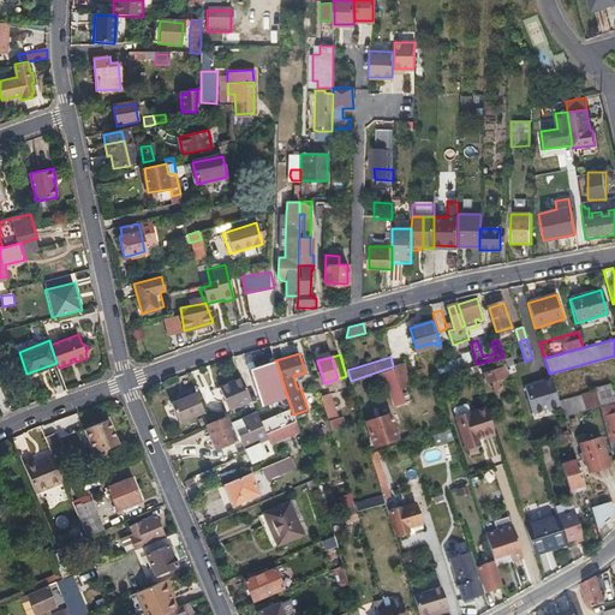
[(503,364),(506,362),(505,359),(503,357),(477,364),(473,365),(477,375),(487,372),(489,383),(494,382),(496,392),(505,389),(502,380),(508,377),(503,364)]
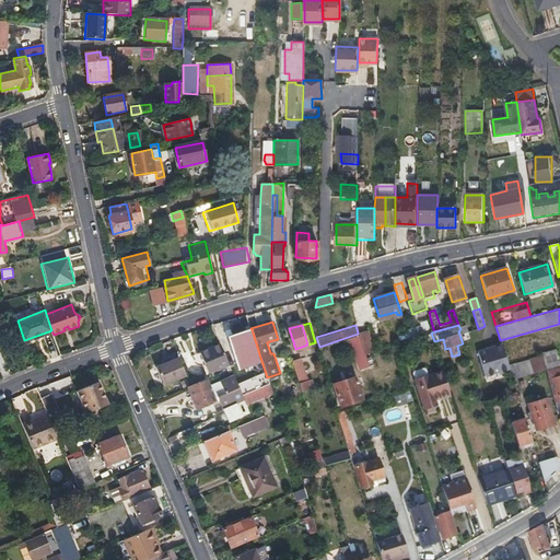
[(411,338),(431,333),(434,331),(432,326),(409,331),(411,338)]
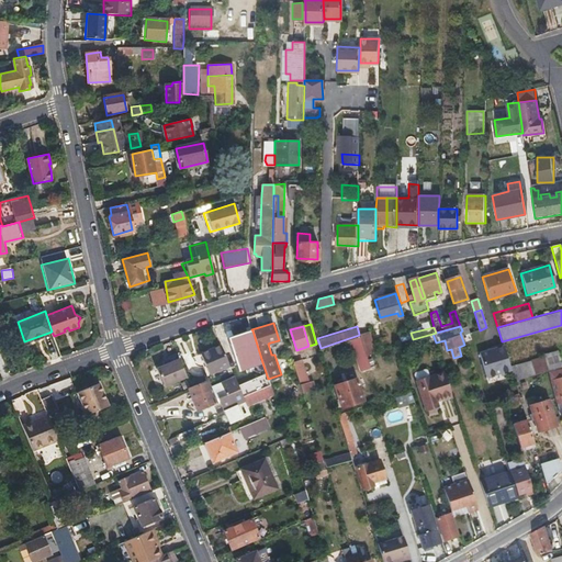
[(239,370),(262,362),(253,330),(228,338),(239,370)]
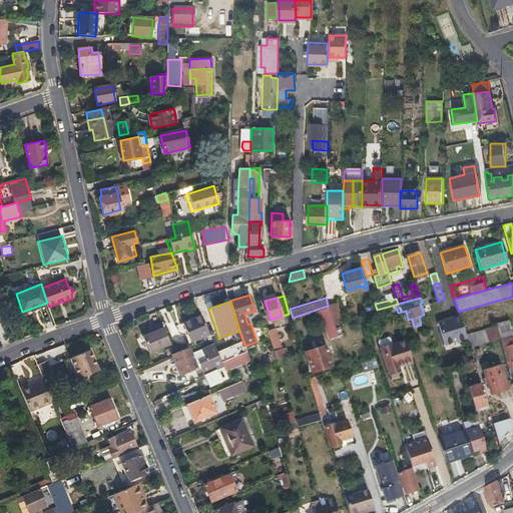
[(328,306),(334,322),(339,321),(338,318),(340,317),(336,303),(328,305),(328,306)]
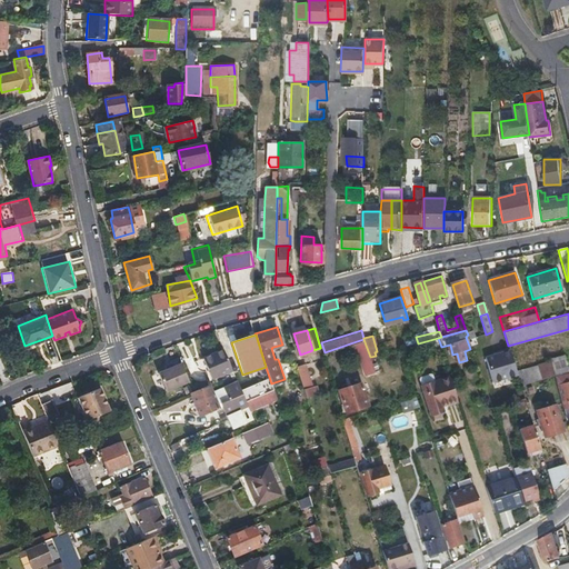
[(363,339),(353,342),(360,362),(361,361),(365,371),(373,368),(370,357),(363,339)]
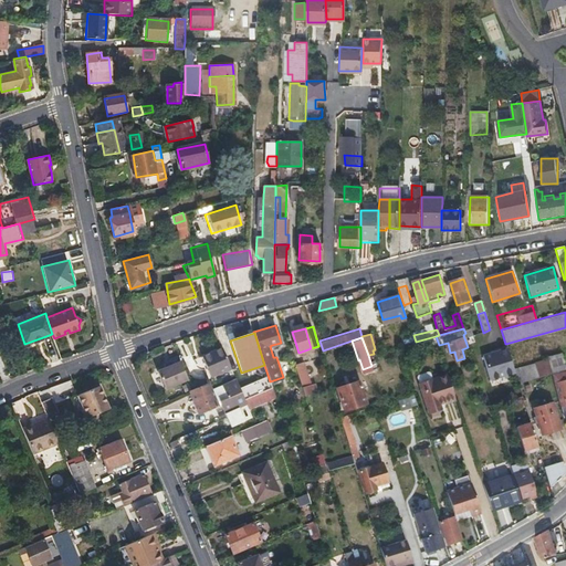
[(210,375),(231,366),(222,346),(201,355),(210,375)]
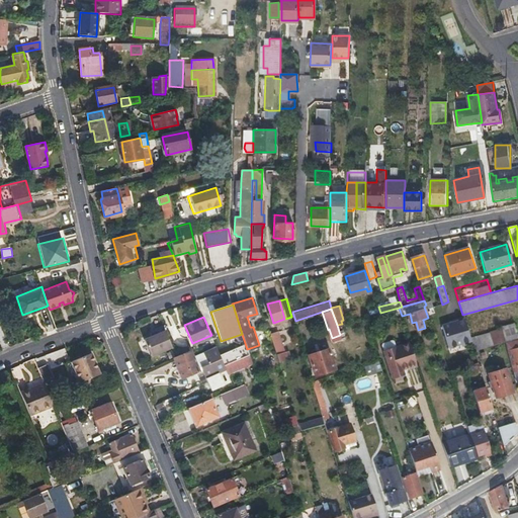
[(500,330),(469,338),(473,351),(504,342),(517,339),(513,323),(500,327),(500,330)]
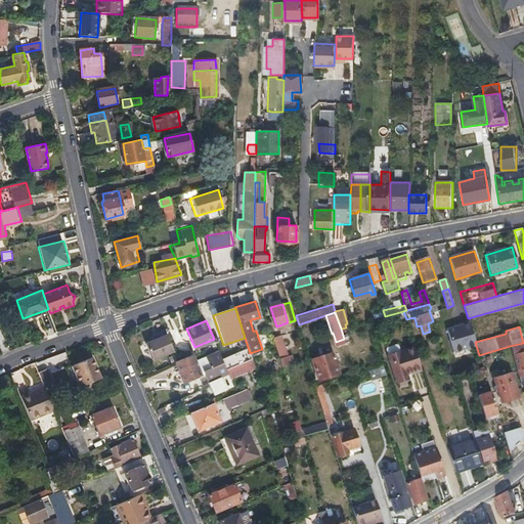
[(150,359),(173,350),(165,328),(157,331),(158,333),(159,337),(154,339),(145,343),(150,359)]
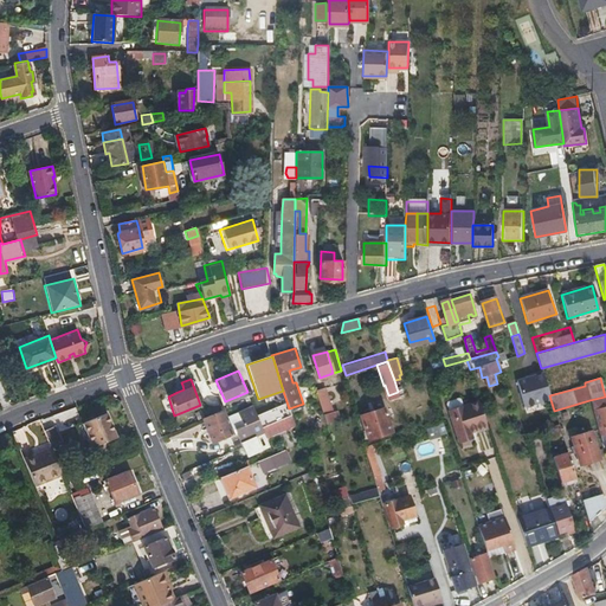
[(315,391),(324,423),(336,419),(334,410),(330,411),(323,388),(315,391)]
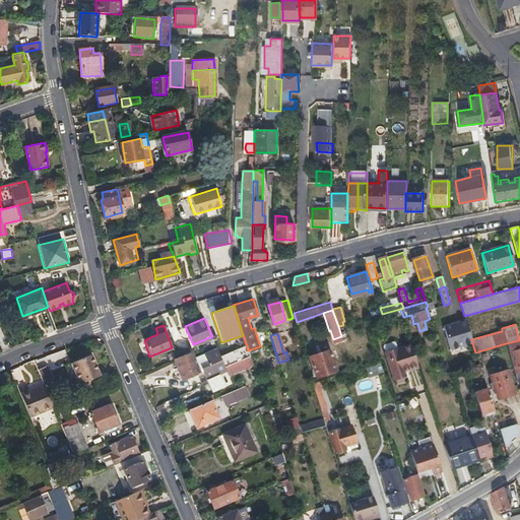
[(519,339),(519,340),(519,342),(506,346),(515,379),(517,378),(518,382),(519,381),(519,339)]
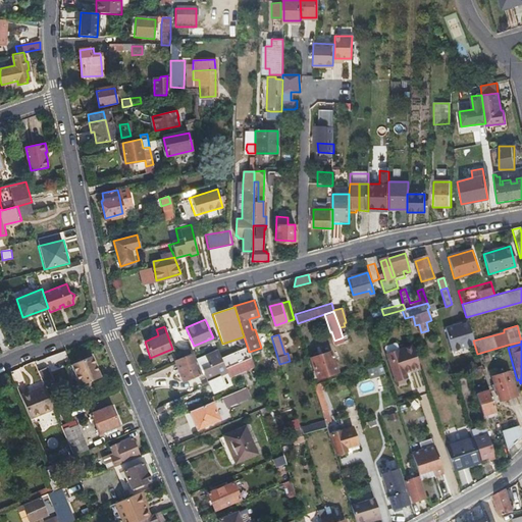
[(406,370),(411,368),(420,365),(413,344),(400,348),(398,343),(395,342),(386,344),(385,348),(396,376),(406,372),(406,370)]
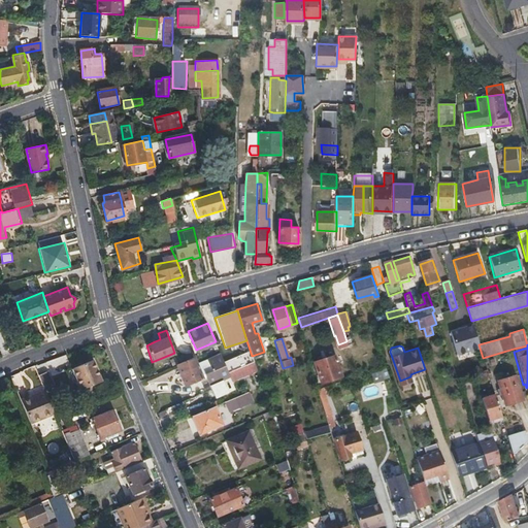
[(205,376),(208,385),(229,375),(228,371),(220,353),(207,359),(210,370),(203,373),(205,376)]
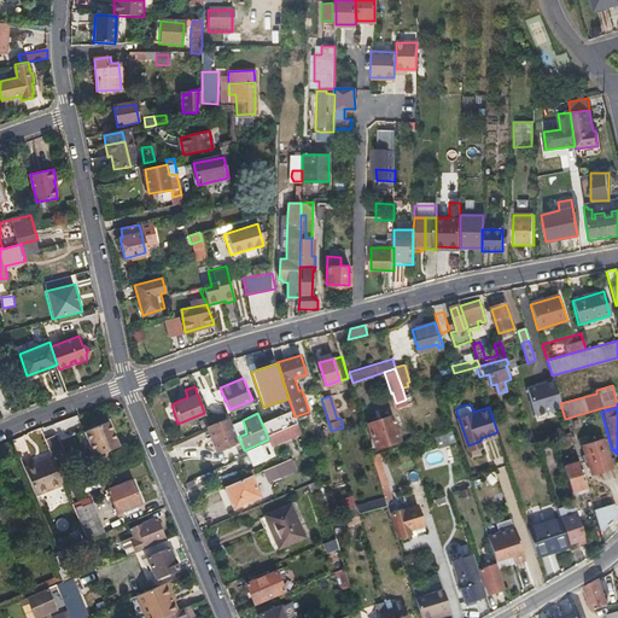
[(391,415),(368,423),(374,445),(398,438),(391,415)]
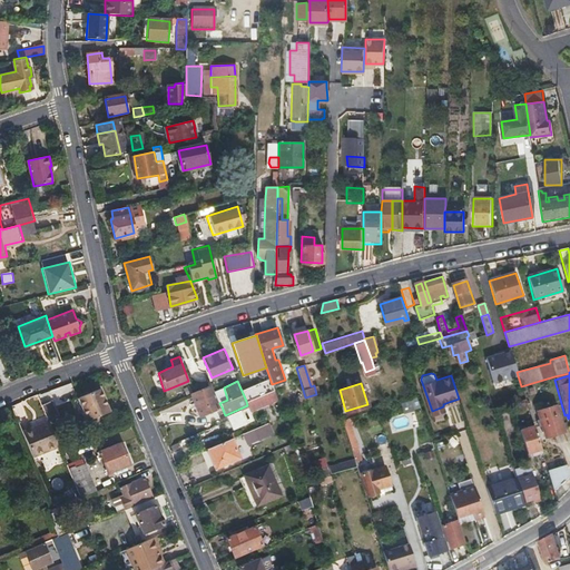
[(218,408),(212,392),(209,387),(209,386),(193,393),(190,394),(199,416),(218,408)]
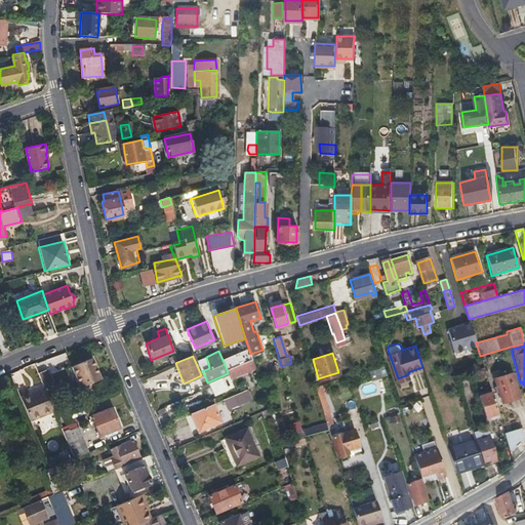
[(80,387),(90,381),(89,378),(92,376),(98,374),(91,357),(71,366),(80,387)]
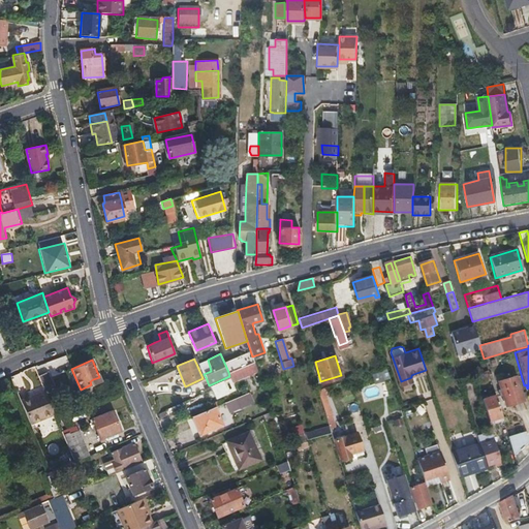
[(211,371),(208,360),(196,364),(203,378),(206,377),(204,374),(211,371)]
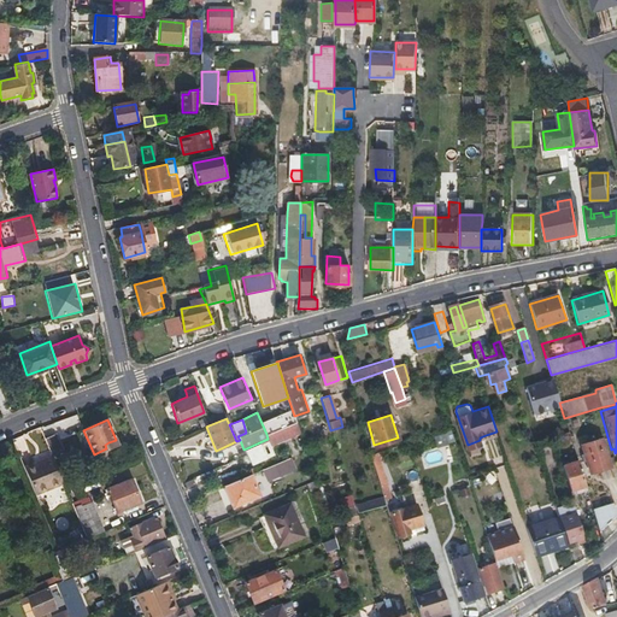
[(266,434),(268,439),(282,433),(285,436),(298,430),(295,421),(266,434)]
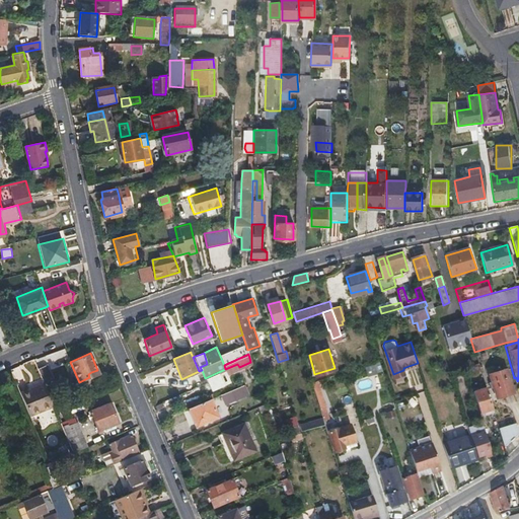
[(367,375),(382,372),(380,363),(365,366),(367,375)]
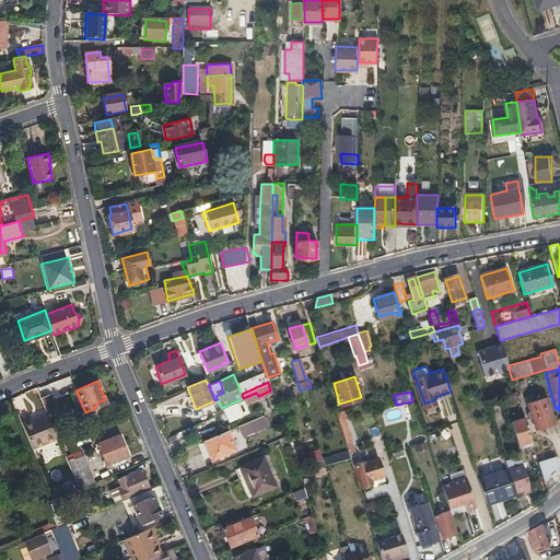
[(39,397),(46,413),(56,409),(48,393),(39,397)]
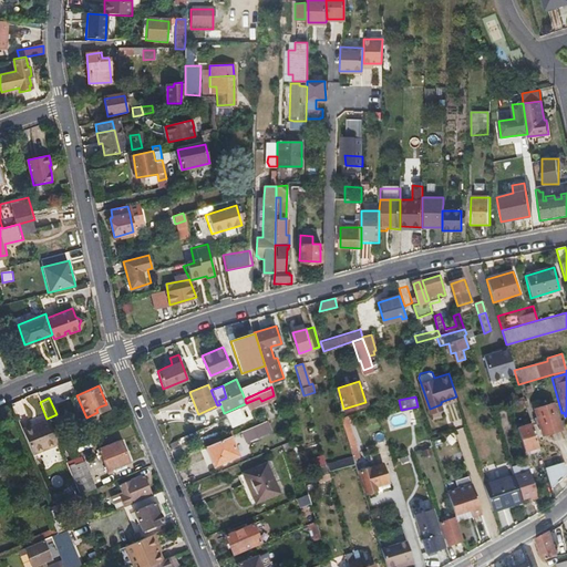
[(560,428),(552,402),(534,408),(542,433),(560,428)]
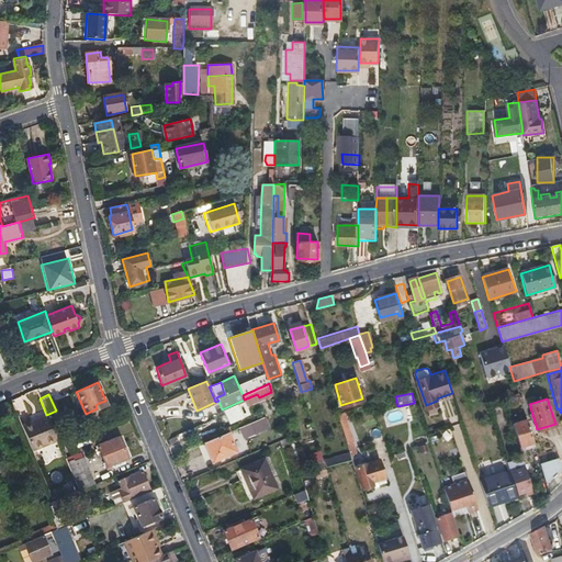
[(343,411),(337,412),(348,450),(355,447),(343,411)]
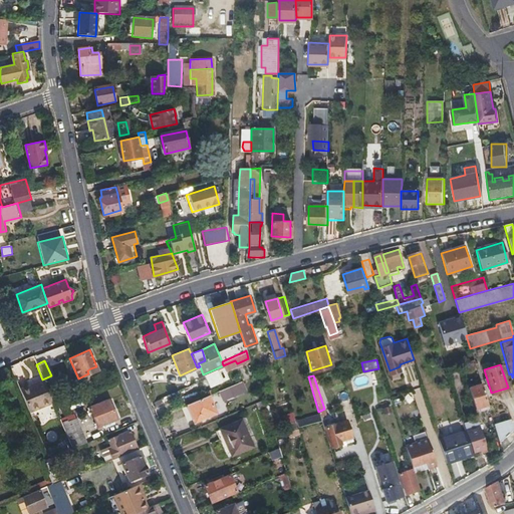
[(19,390),(30,413),(53,403),(42,379),(19,390)]
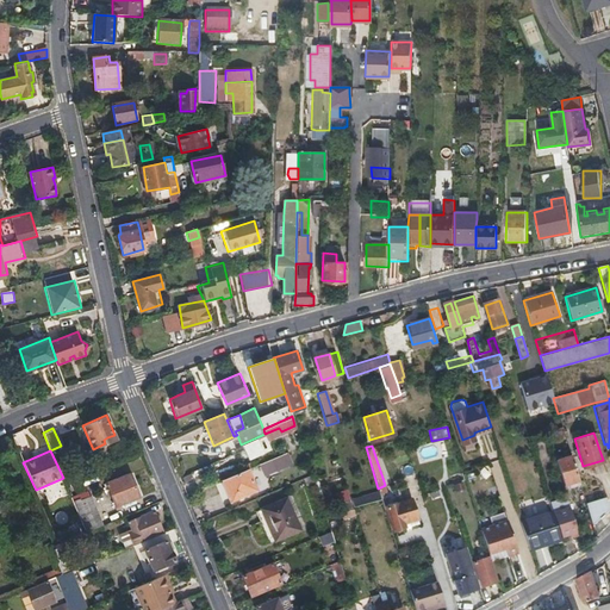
[(266,474),(293,467),(290,454),(262,461),(266,474)]
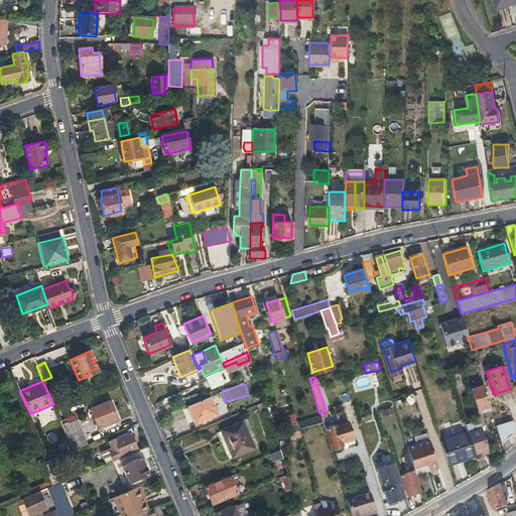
[(489,405),(483,384),(469,389),(476,410),(489,405)]
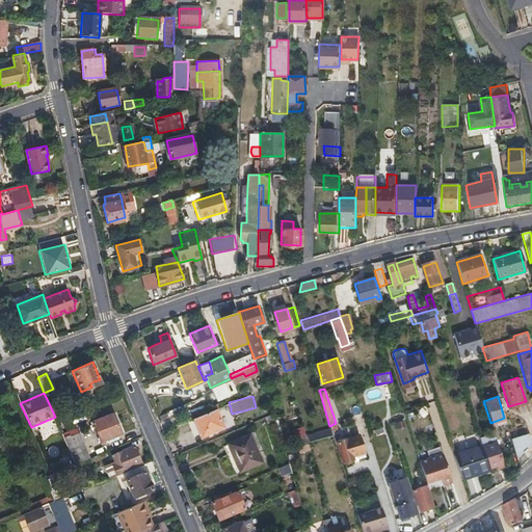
[(213,410),(193,419),(200,435),(221,427),(214,409),(213,410)]
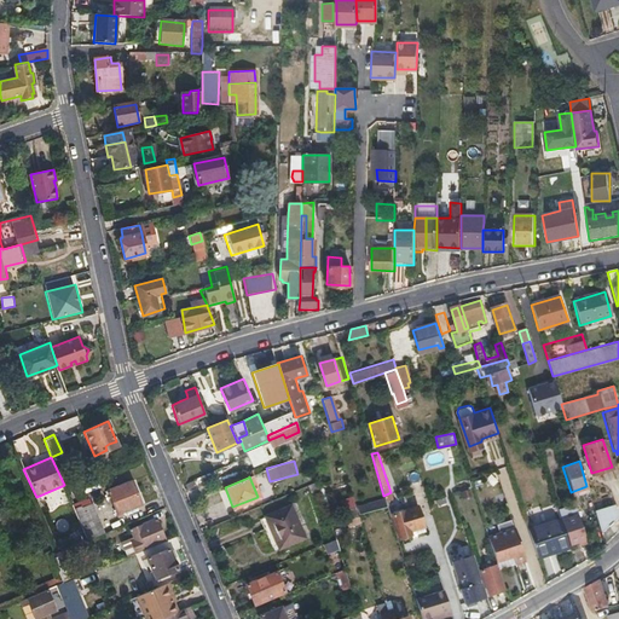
[(108,491),(117,514),(137,507),(142,504),(132,481),(108,491)]
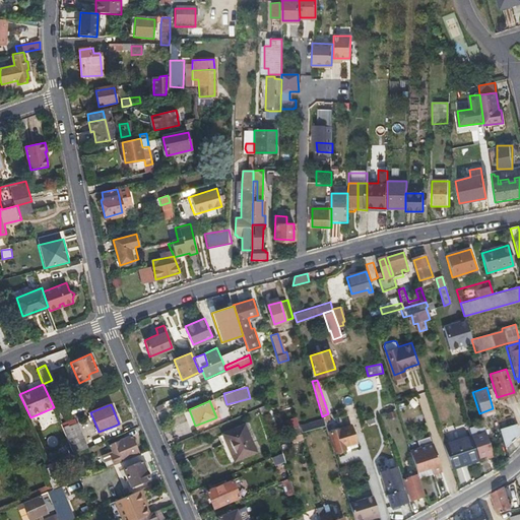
[(325,425),(327,431),(329,430),(335,450),(344,447),(344,445),(354,441),(350,424),(342,426),(339,414),(323,418),(325,425)]
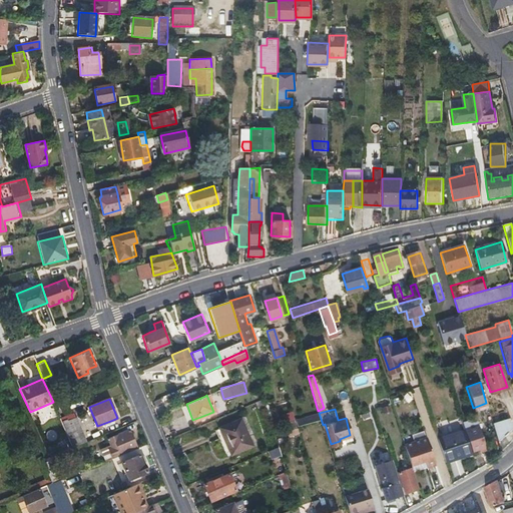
[(62,422),(64,426),(77,421),(75,416),(73,417),(71,414),(69,415),(70,418),(62,422)]
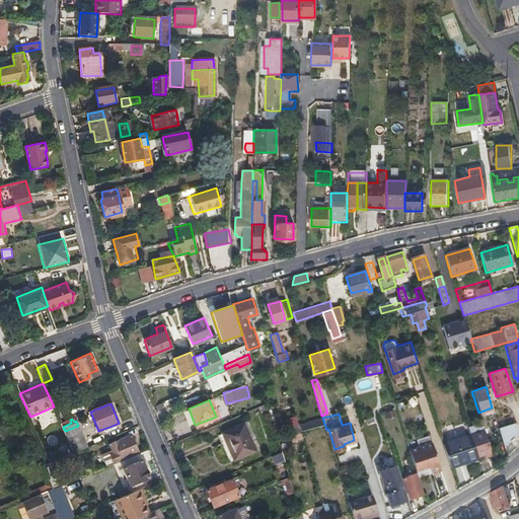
[(498,428),(504,446),(518,430),(518,429),(515,422),(498,428)]
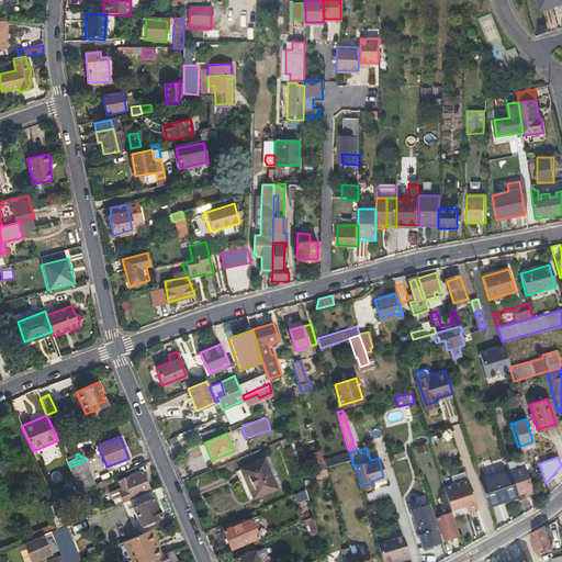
[(534,491),(523,458),(506,462),(509,470),(517,494),(525,491),(526,493),(534,491)]
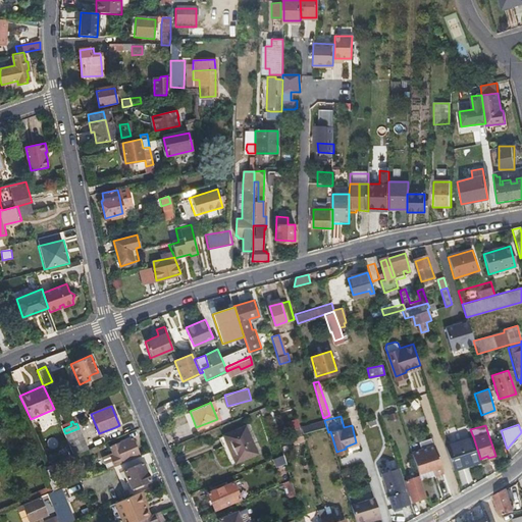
[(244,426),(222,435),(235,462),(255,453),(244,426)]
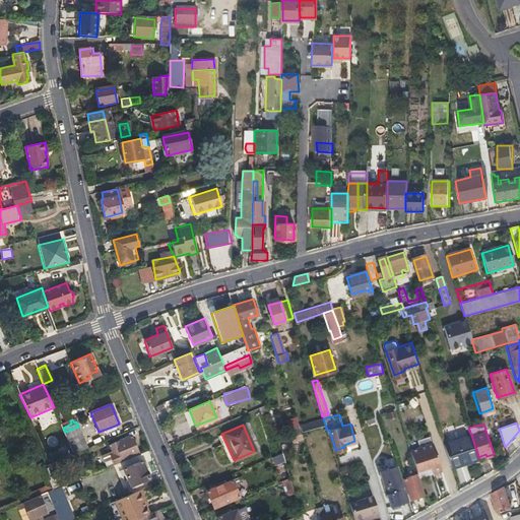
[(115,426),(99,432),(101,435),(116,428),(115,426)]
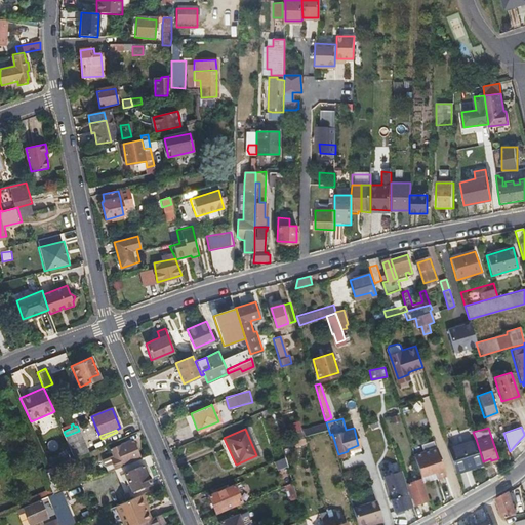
[(68,441),(75,456),(87,451),(81,436),(68,441)]
